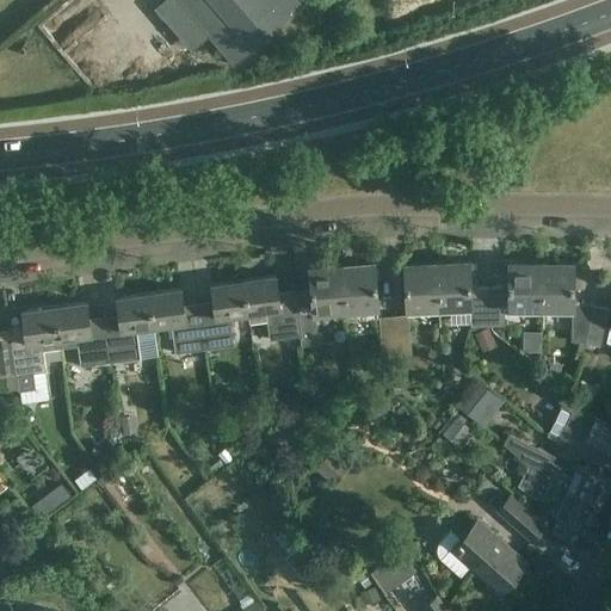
[(177,0),(234,66),(253,48),(254,48),(303,6),(297,0),(177,0)]
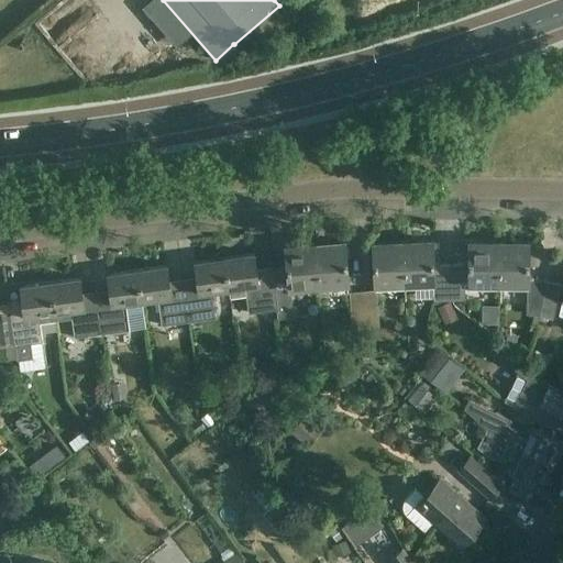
[(432,241),(403,242),(405,287),(439,286),(439,300),(453,299),(451,264),(440,264),(439,241),(432,241)]
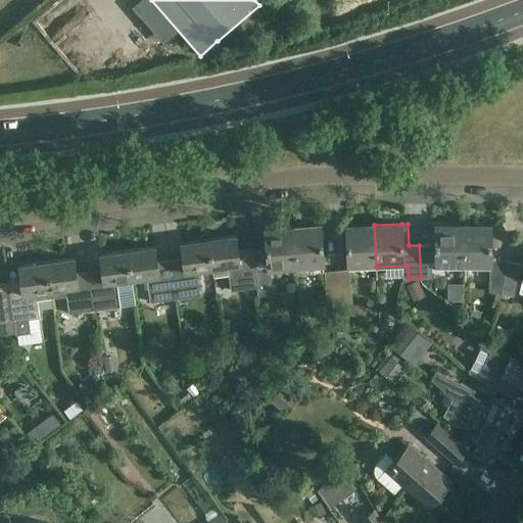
[(320,225),(293,227),(296,270),(324,268),(322,245),(320,225)]
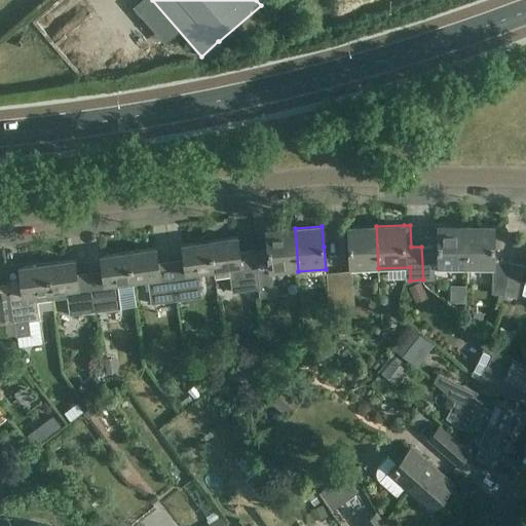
[(378,268),(376,226),(348,227),(349,248),(350,269),(378,268)]
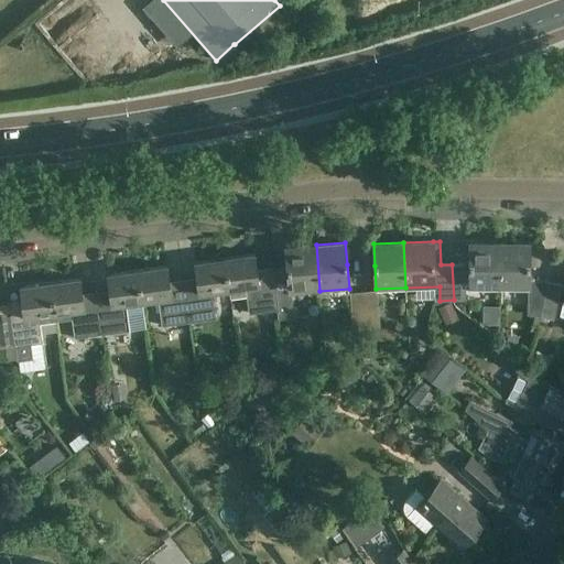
[(470,242),(470,263),(469,289),(500,290),(501,243),(470,242)]
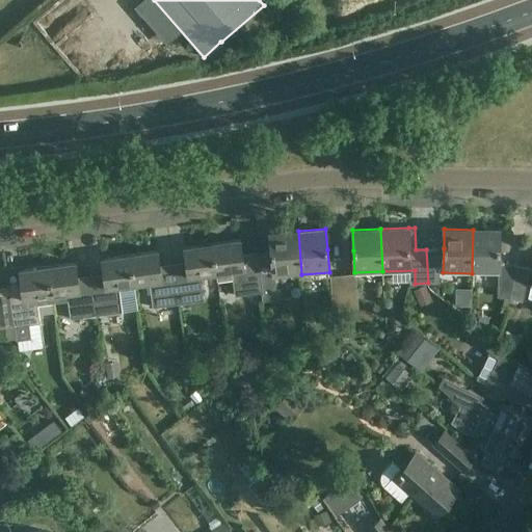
[(499,230),(473,230),(472,273),(498,273),(498,291),(499,291),(498,295),(509,298),(517,265),(506,263),(513,233),(499,230)]
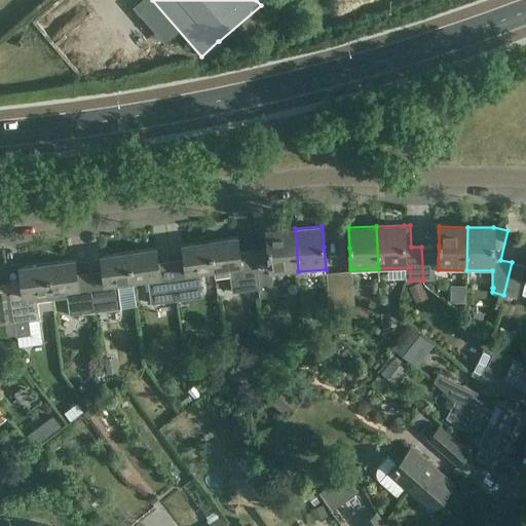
[(298,271),(295,228),(267,231),(268,248),(255,249),(261,290),(259,290),(260,298),(274,297),(272,273),(298,271)]
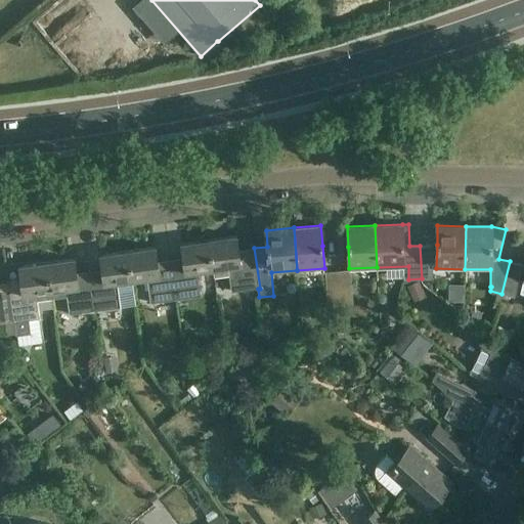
[(209,239),(213,268),(215,276),(229,274),(231,293),(258,289),(260,289),(254,248),(253,248),(254,258),(239,259),(237,234),(209,239)]
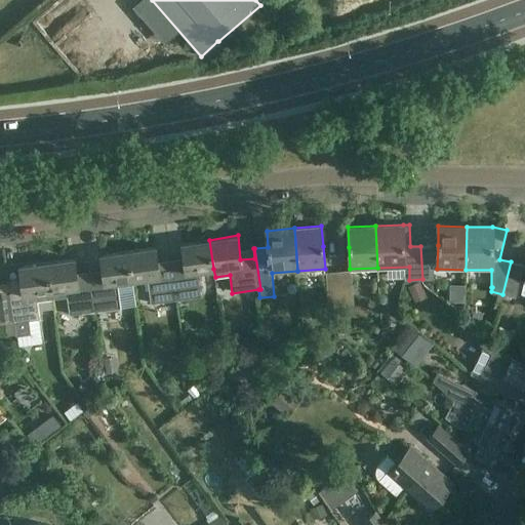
[(213,269),(209,240),(183,244),(186,268),(173,270),(177,300),(203,296),(199,271),(213,269)]
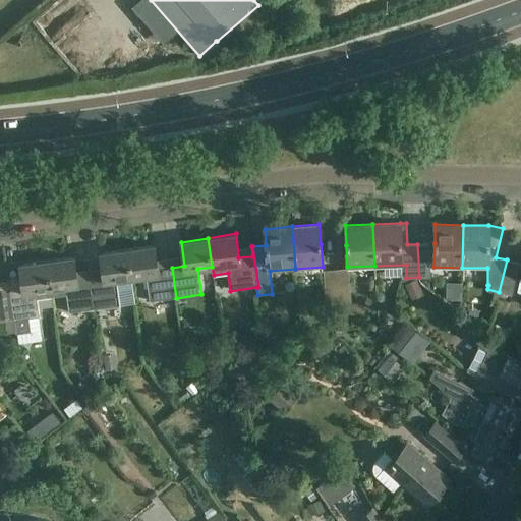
[(430,285),(429,244),(417,244),(419,277),(419,284),(420,285),(430,285)]
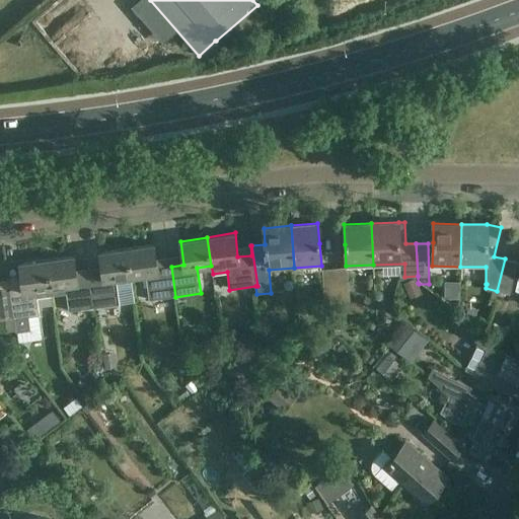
[(154,244),(128,248),(132,277),(145,275),(149,300),(175,297),(171,267),(157,269),(154,244)]
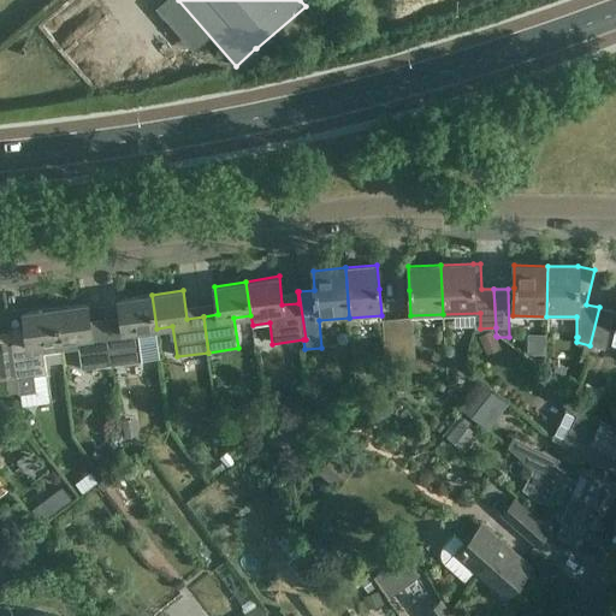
[(157,329),(152,295),(119,300),(123,329),(107,330),(112,366),(142,361),(138,331),(157,329)]
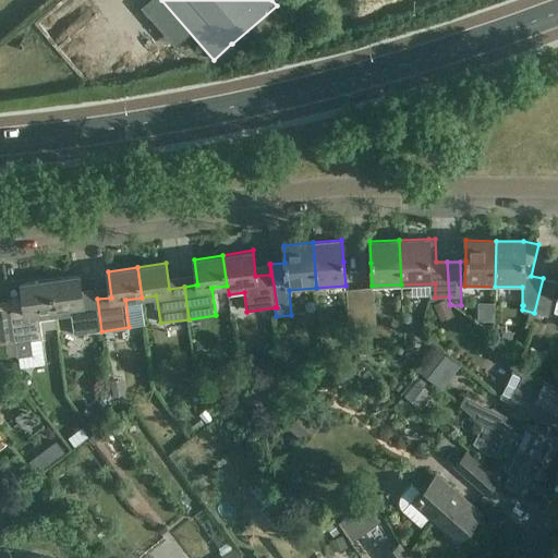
[(79,275),(50,279),(55,308),(70,307),(74,335),(101,331),(97,299),(83,301),(79,275)]
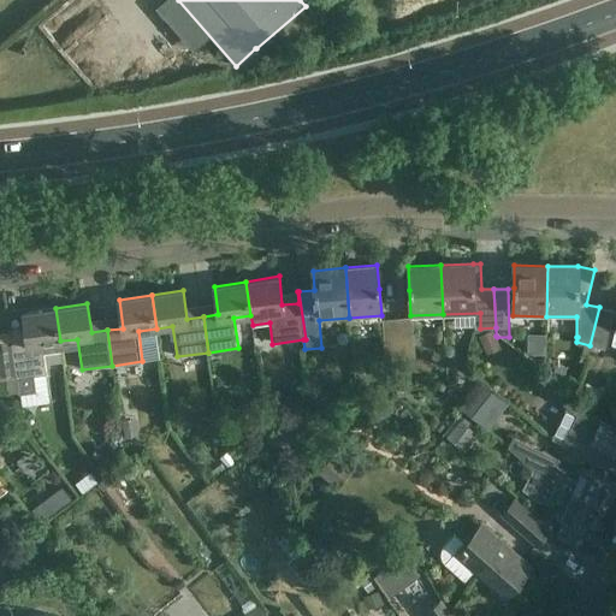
[(614,311),(599,307),(590,345),(605,349),(614,311)]
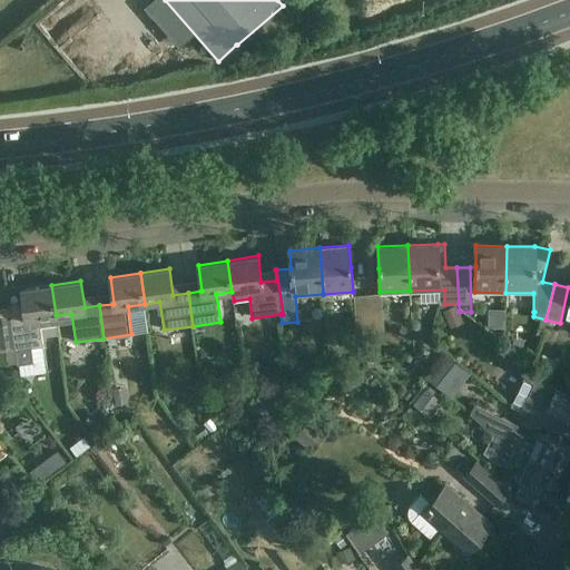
[(56,315),(51,285),(21,288),(26,315),(11,317),(16,350),(18,366),(46,363),(43,346),(39,318),(56,315)]
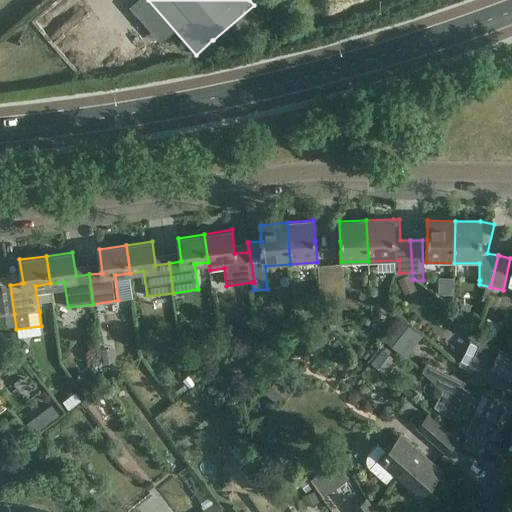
[(343,264),(332,264),(330,265),(333,297),(345,296),(343,264)]
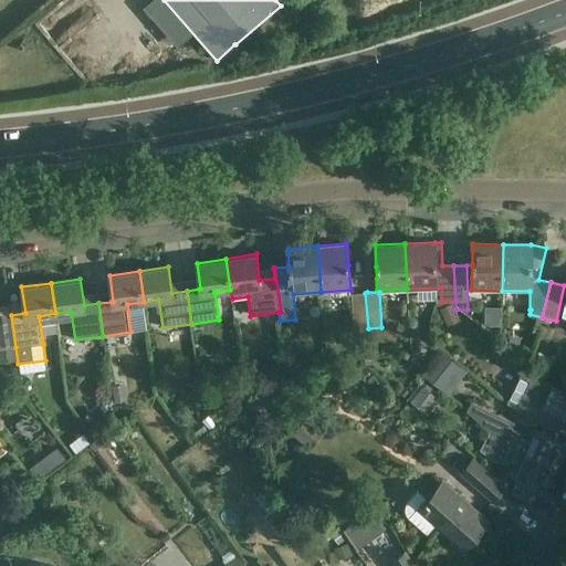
[(368,328),(365,293),(352,294),(354,329),(368,328)]
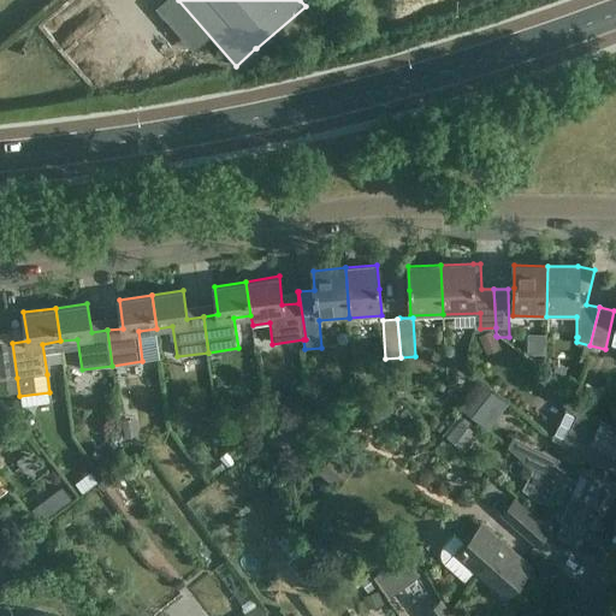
[(0,380),(17,378),(12,343),(0,344),(0,380)]
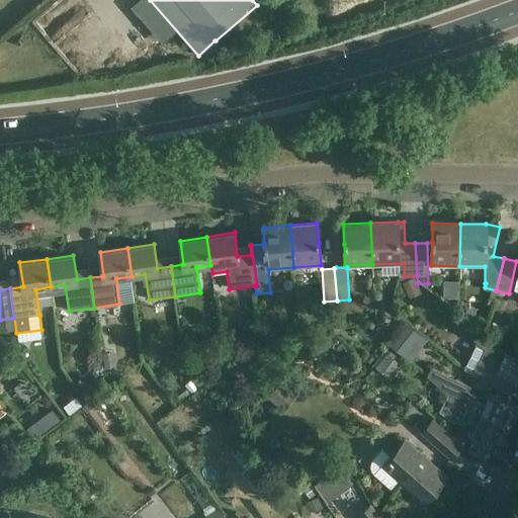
[(394,312),(382,330),(390,334),(384,341),(401,350),(416,326),(394,312)]
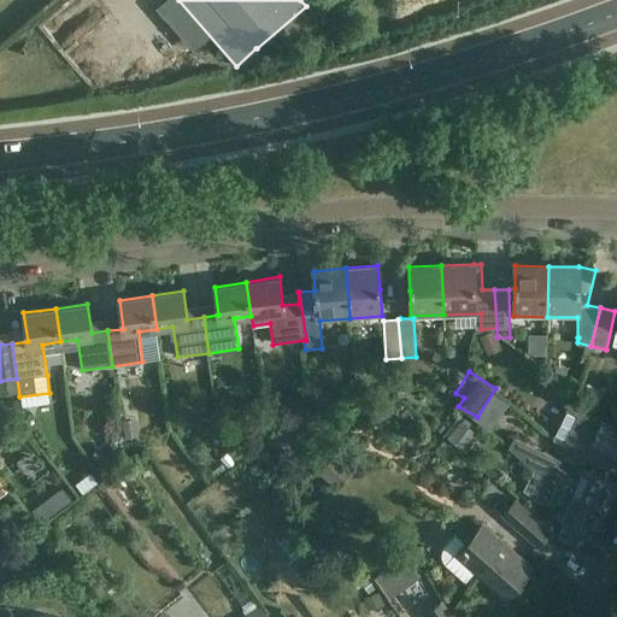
[(593,411),(564,388),(556,398),(568,406),(551,441),(599,464),(616,472),(616,469),(616,427),(591,415),(593,411)]
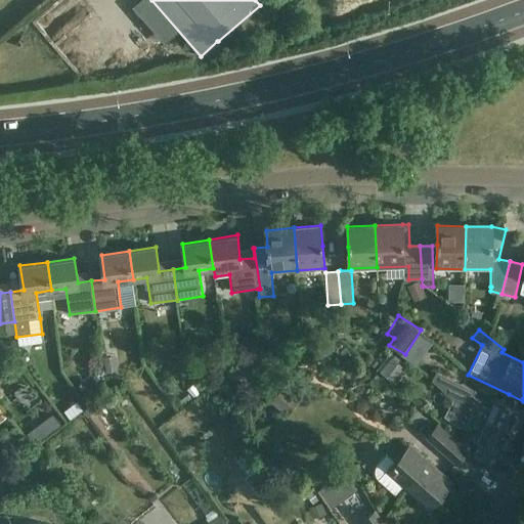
[(367,362),(385,375),(395,359),(377,347),(367,362)]
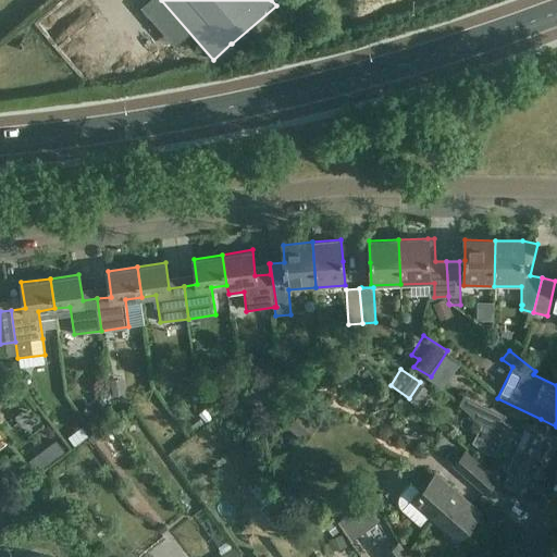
[(507,417),(463,395),(459,404),(483,425),(481,430),(545,460),(556,437),(536,428),(527,423),(521,435),(510,430),(512,425),(505,421),(507,417)]
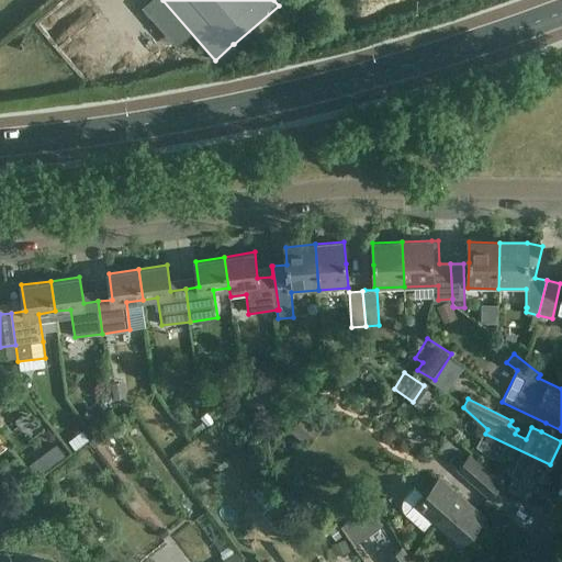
[(280,413),(292,433),(311,423),(300,402),(280,413)]
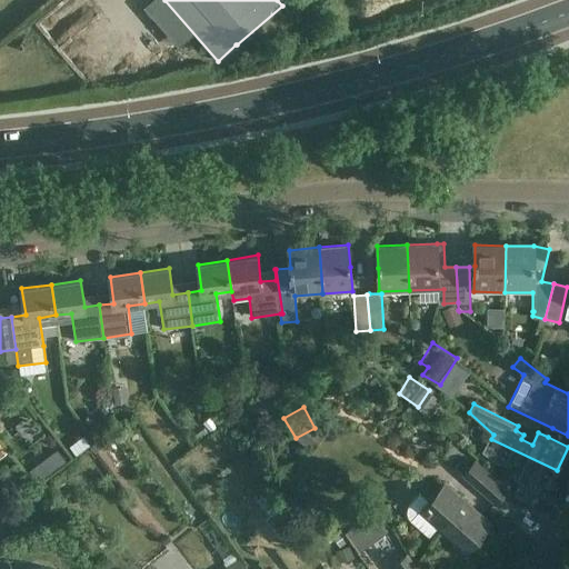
[(557,470),(491,439),(486,450),(499,461),(500,460),(510,465),(511,461),(522,466),(517,478),(521,480),(513,496),(533,506),(541,490),(546,492),(557,470)]
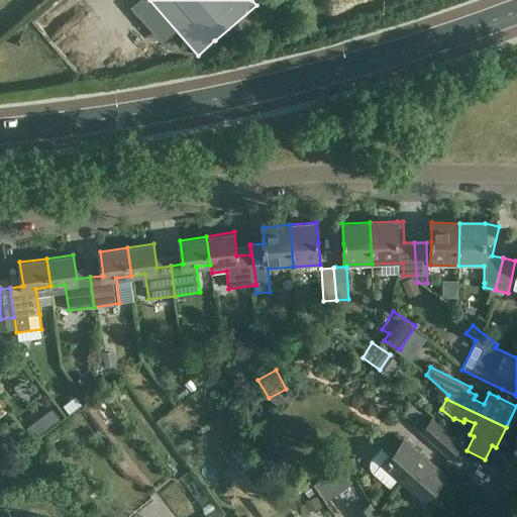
[(421,431),(436,443),(450,456),(460,444),(431,419),(421,431)]
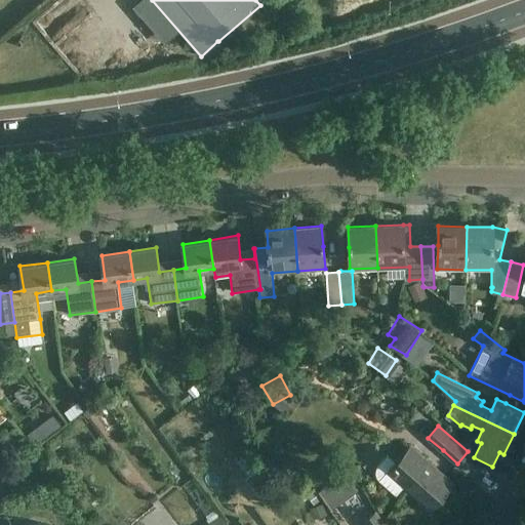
[(411,447),(397,463),(388,455),(375,470),(375,475),(380,481),(396,495),(405,486),(430,508),(451,483),(436,470),(411,447)]
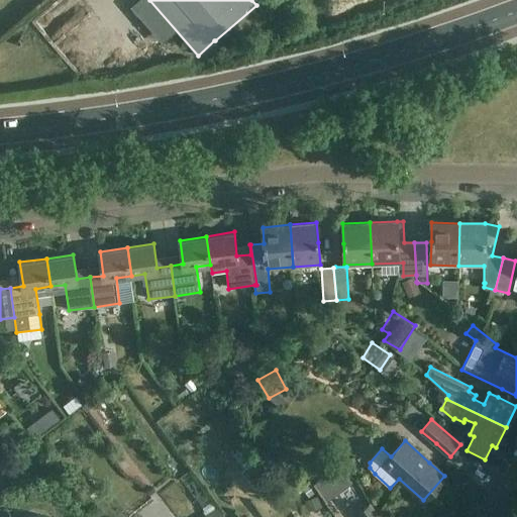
[(303,472),(317,490),(340,473),(327,454),(303,472)]
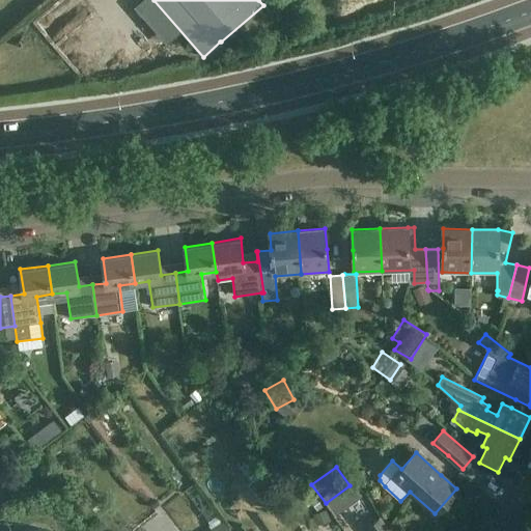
[(312,488),(298,499),(311,518),(326,506),(312,488)]
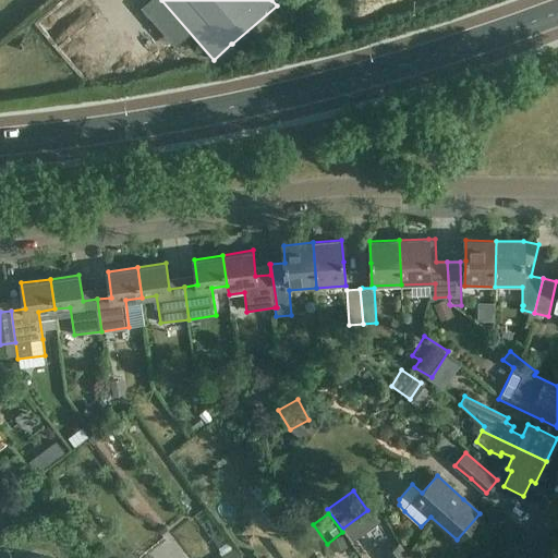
[(410,557),(400,543),(387,553),(390,557),(410,557)]
